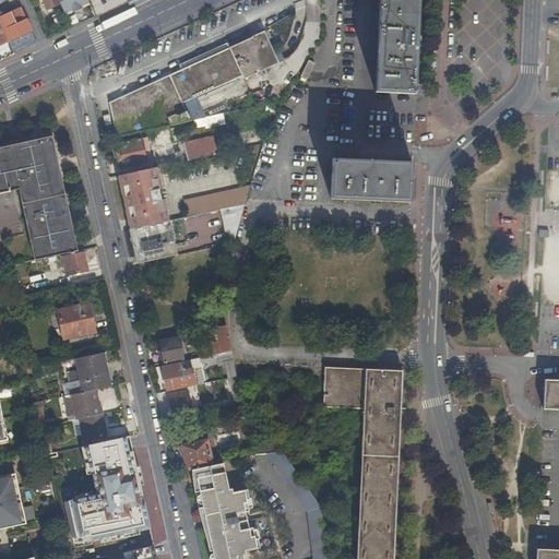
[(418,0),(377,0),(375,91),(415,92),(418,0)]
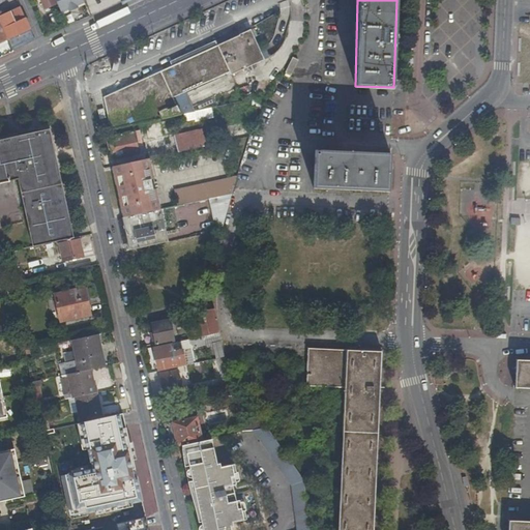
[(0,12),(0,19),(10,43),(32,34),(20,4),(0,12)]
